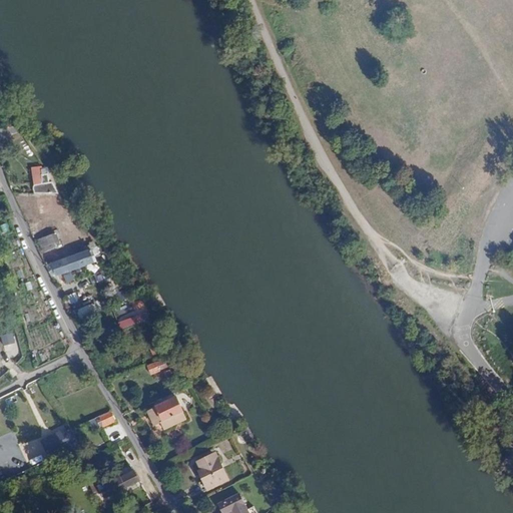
[(34,185),(34,193),(58,193),(51,182),(48,182),(47,174),(45,174),(45,170),(44,169),(40,169),(40,168),(30,168),(34,185)]
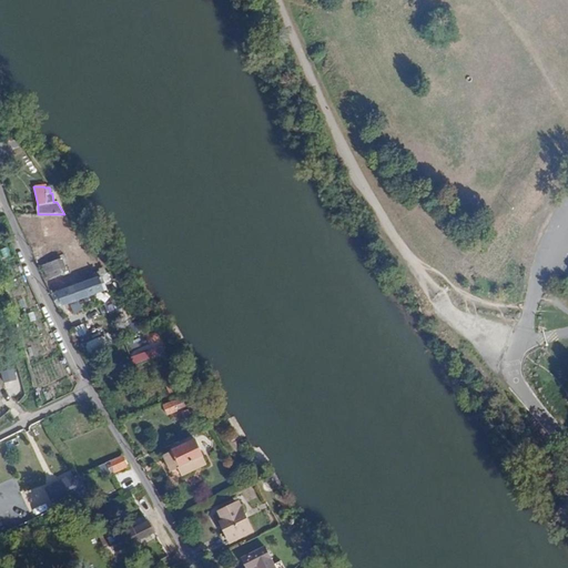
[(57,261),(42,266),(48,279),(62,273),(57,261)]
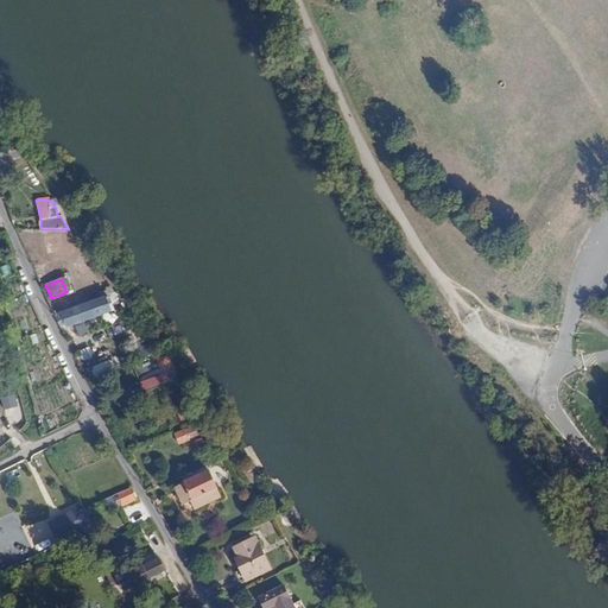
[(96,314),(94,305),(65,315),(68,324),(96,314)]
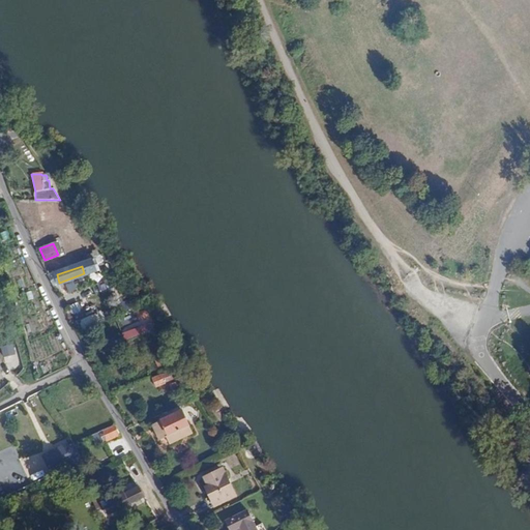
[(146,310),(143,311),(140,312),(142,319),(146,318),(149,317),(146,310)]
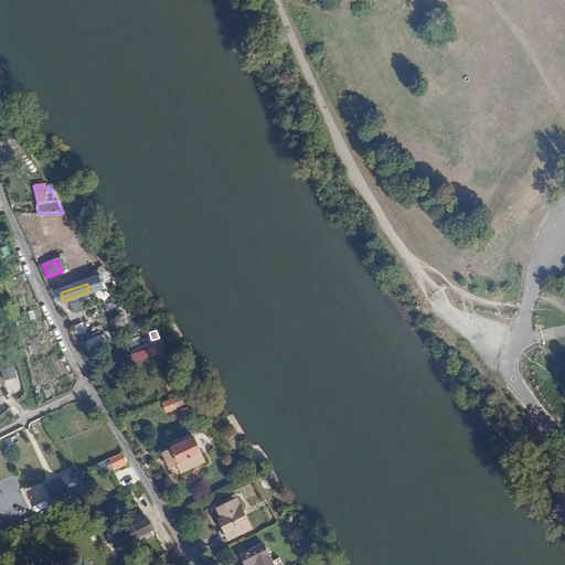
[(176,388),(172,380),(167,382),(170,392),(176,388)]
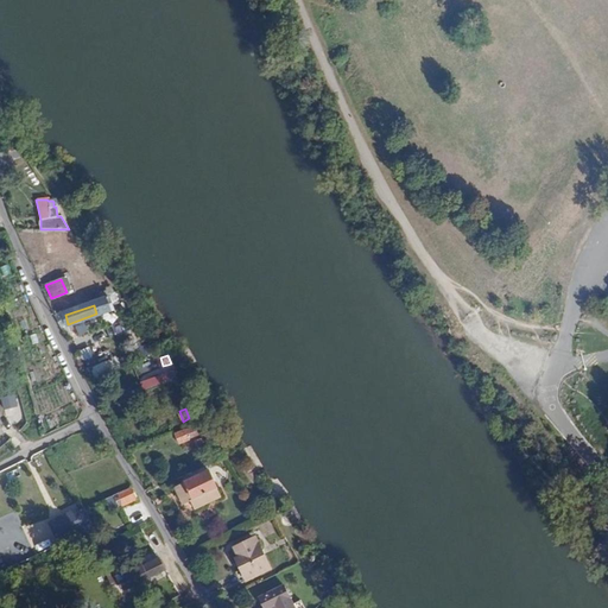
[(185,431),(173,436),(177,444),(188,441),(188,438),(197,435),(195,429),(185,431)]
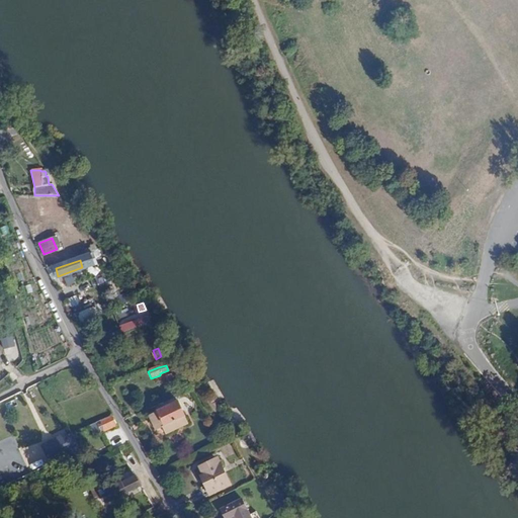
[(159,419),(163,428),(185,417),(181,408),(179,409),(175,411),(172,405),(159,412),(161,418),(159,419)]
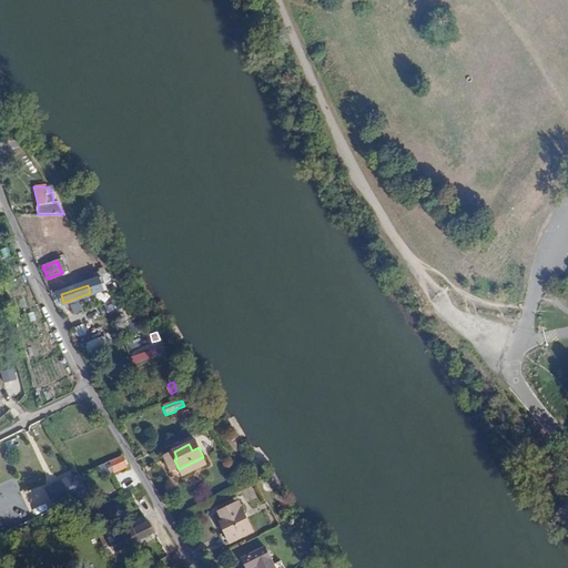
[(123,455),(107,463),(111,474),(129,465),(123,455)]
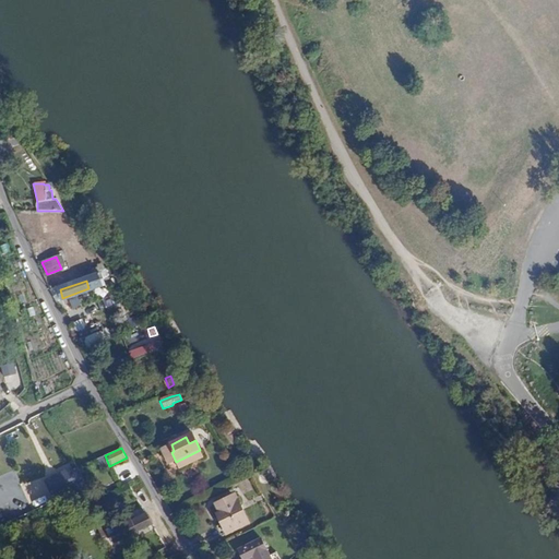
[(204,458),(201,450),(200,450),(176,462),(179,468),(204,458)]
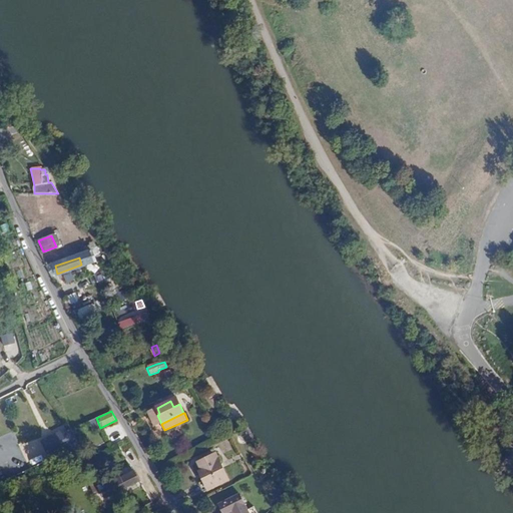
[(69,447),(79,442),(72,429),(64,433),(62,430),(50,436),(55,445),(45,450),(49,458),(70,448),(69,447)]
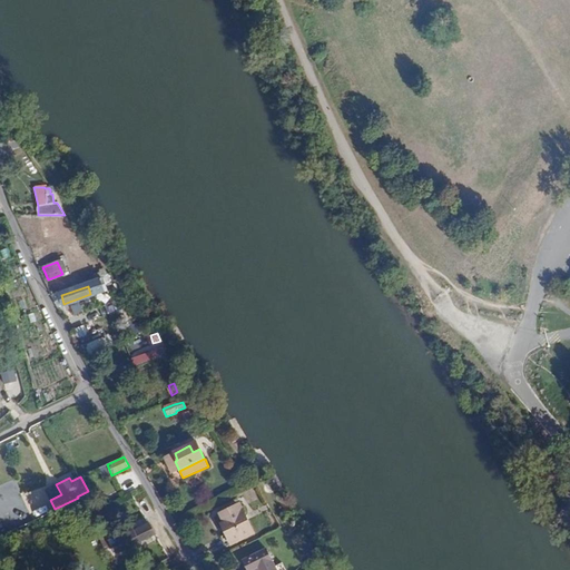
[(46,490),(50,500),(61,494),(56,484),(46,490)]
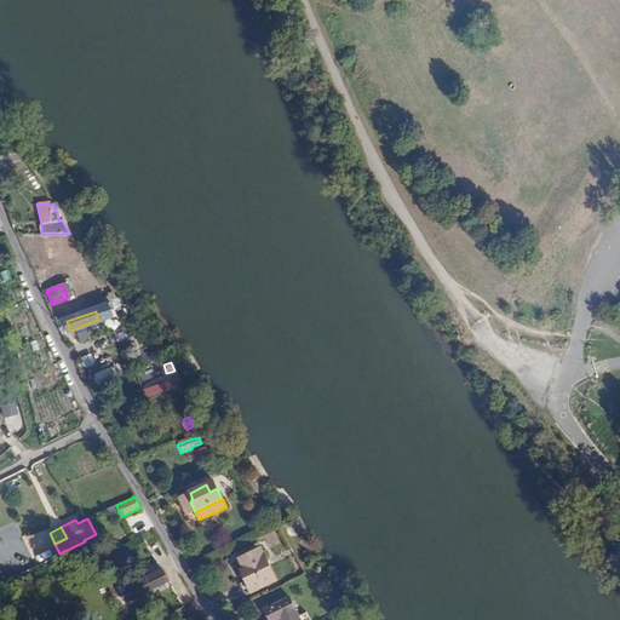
[(112,543),(102,547),(105,554),(115,549),(112,543)]
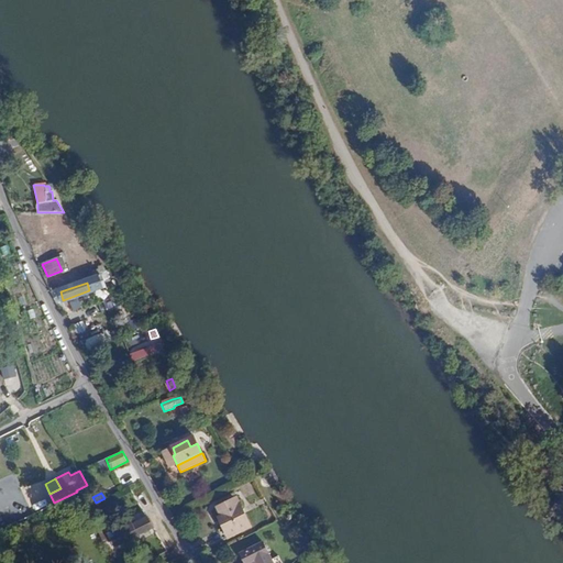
[(218,531),(218,532),(246,518),(242,506),(239,507),(234,498),(217,507),(221,516),(219,517),(223,528),(218,531)]
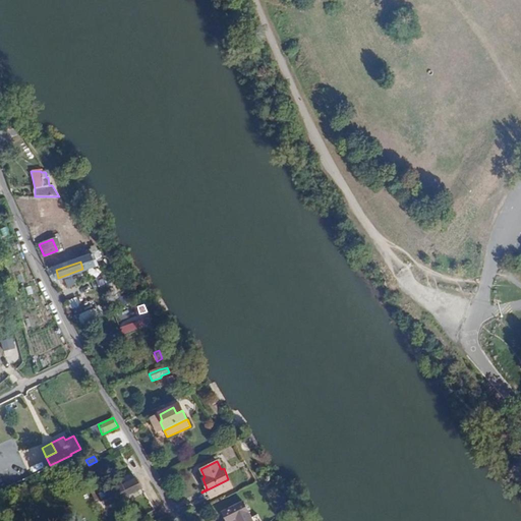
[(141,488),(135,478),(121,485),(115,480),(98,489),(105,505),(141,488)]
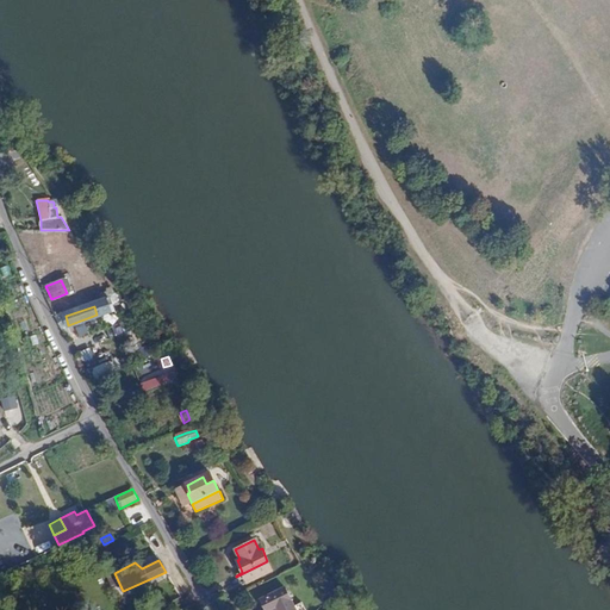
[(267,561),(236,577),(241,586),(272,572),(267,561)]
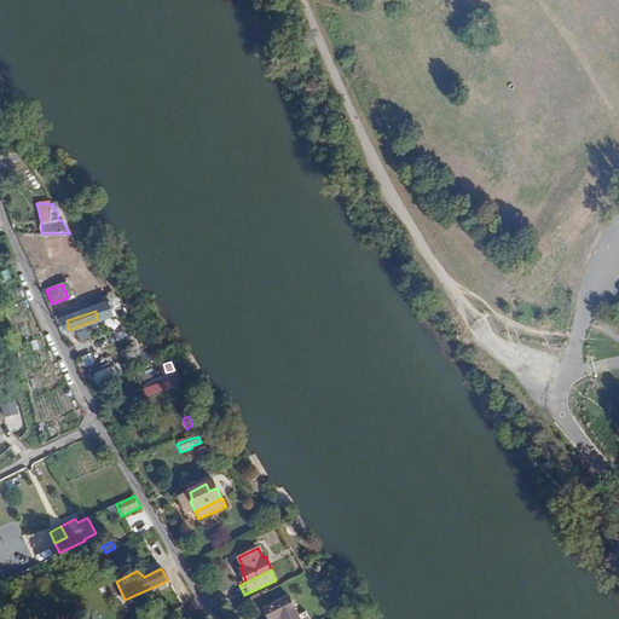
[(299,618),(288,596),(264,608),(268,618),(271,618),(279,615),(281,618),(299,618)]
